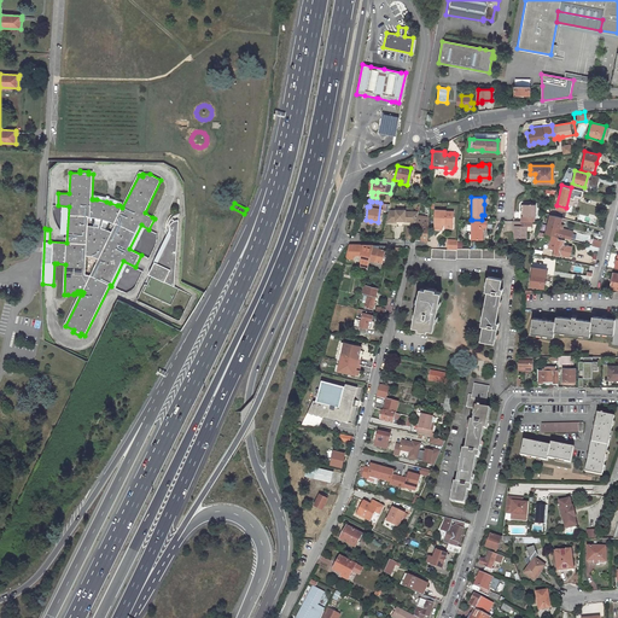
[(523,203),(523,215),(523,220),(529,220),(535,220),(535,211),(535,203),(523,203)]
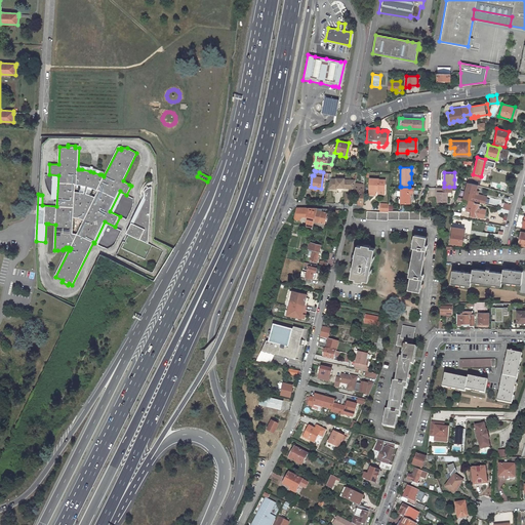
[(334,187),(341,187),(341,188),(352,188),(354,179),(341,179),(341,177),(334,177),(334,178),(328,178),(326,188),(334,188),(334,187)]
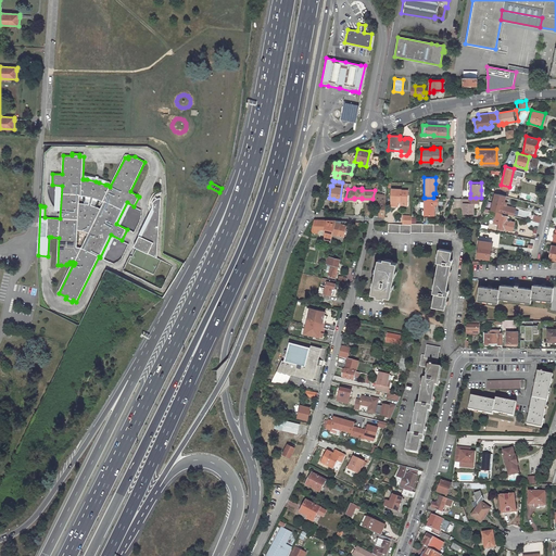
[(400,188),(391,188),(390,205),(397,205),(397,204),(397,201),(405,201),(406,201),(406,189),(400,189),(400,188)]
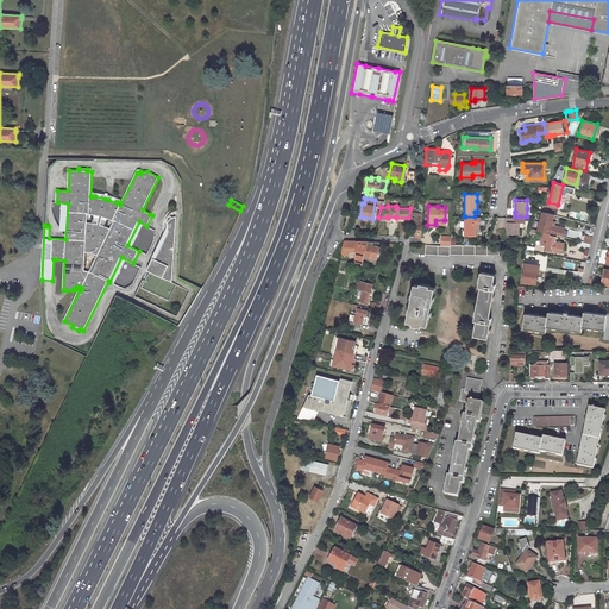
[(420,236),(422,212),(409,212),(408,218),(408,220),(415,220),(414,236),(420,236)]
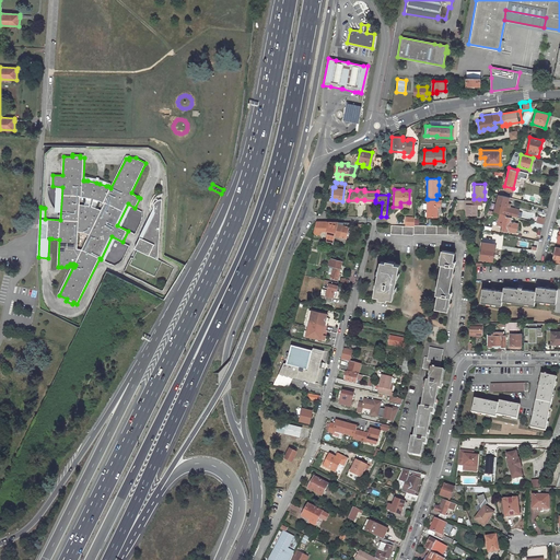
[(159,259),(162,199),(160,200),(159,200),(156,201),(155,203),(154,206),(154,208),(154,210),(155,212),(143,238),(141,237),(136,248),(138,249),(159,259)]
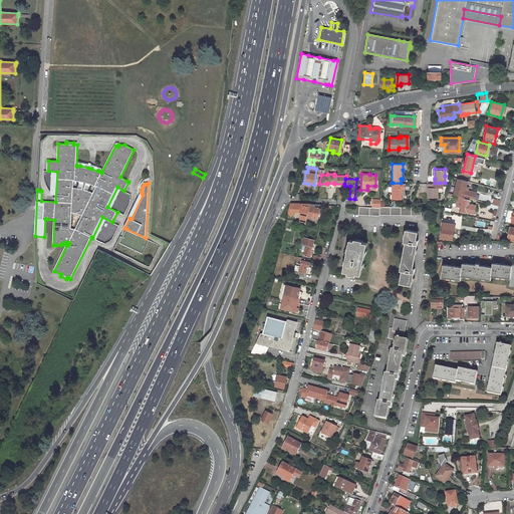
[(403,194),(403,189),(404,189),(404,183),(402,183),(401,183),(393,183),(392,183),(392,199),(401,199),(401,194),(403,194)]
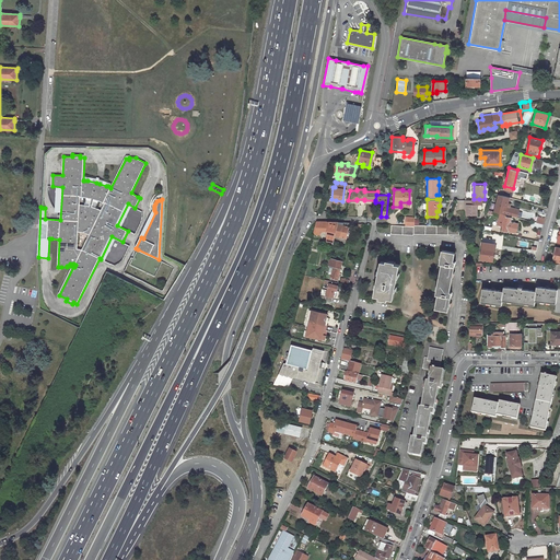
[(474,199),(466,199),(466,213),(477,213),(477,206),(480,206),(479,199),(474,199)]
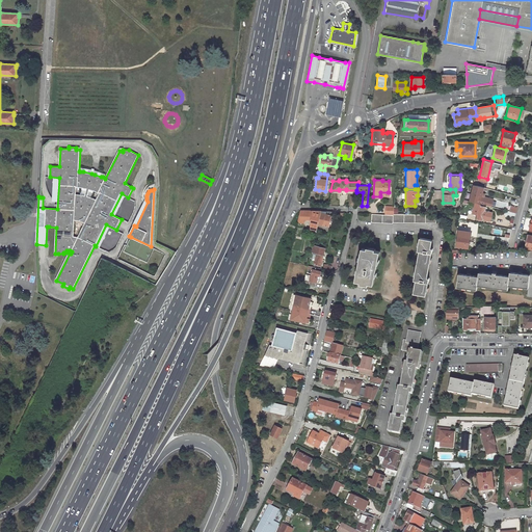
[(476,202),(485,204),(491,205),(493,198),(487,196),(483,195),(484,192),(482,192),(482,193),(479,193),(476,202)]
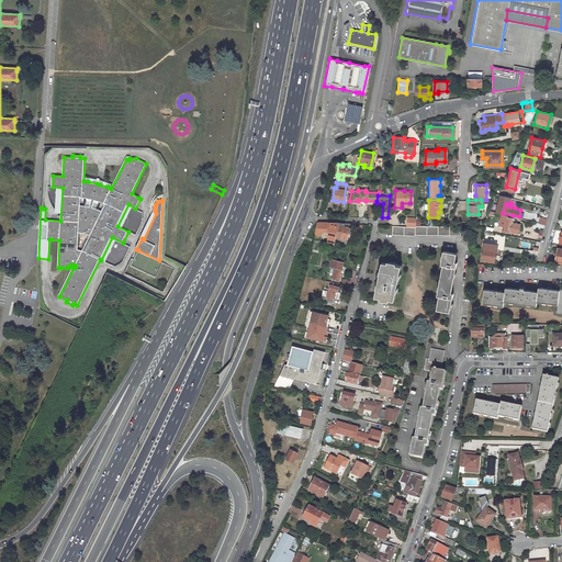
[(513,217),(506,216),(503,231),(508,232),(509,231),(517,233),(519,224),(512,222),(513,217)]
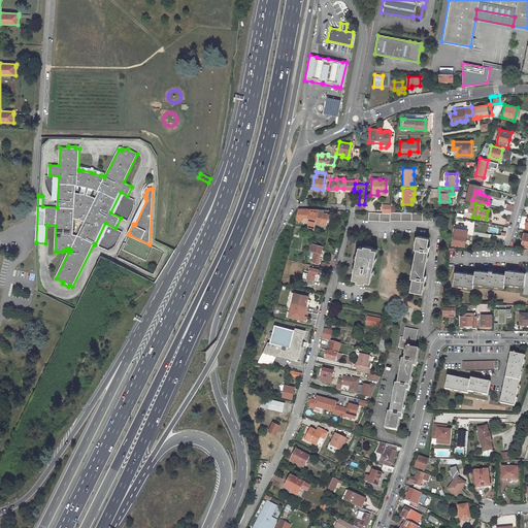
[(390,204),(382,204),(382,211),(390,212),(390,211),(390,204)]
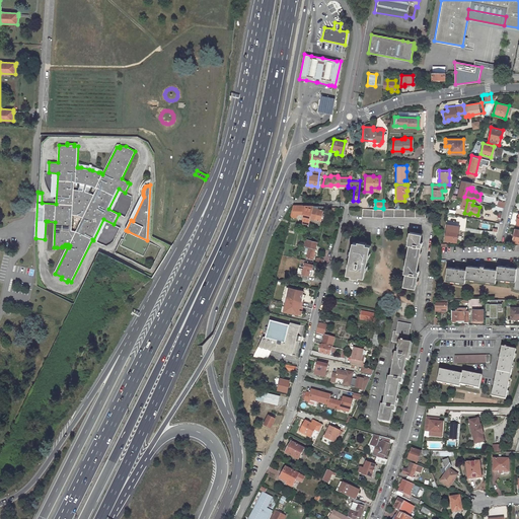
[(303,205),(303,216),(302,222),(308,224),(309,218),(312,206),(303,205)]
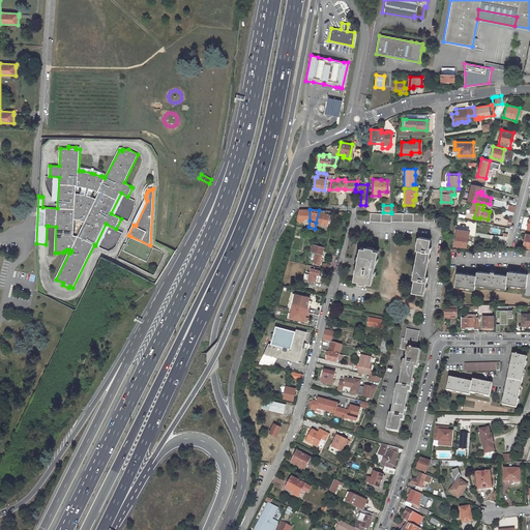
[(319,210),(316,223),(321,224),(326,225),(330,210),(319,210)]
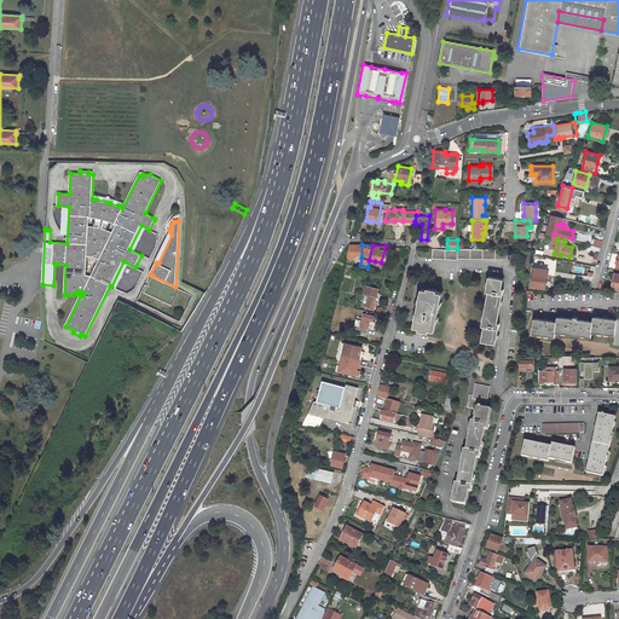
[(457,256),(507,258),(507,249),(495,249),(457,248),(457,249),(447,248),(438,248),(431,248),(431,256),(456,259),(457,256)]
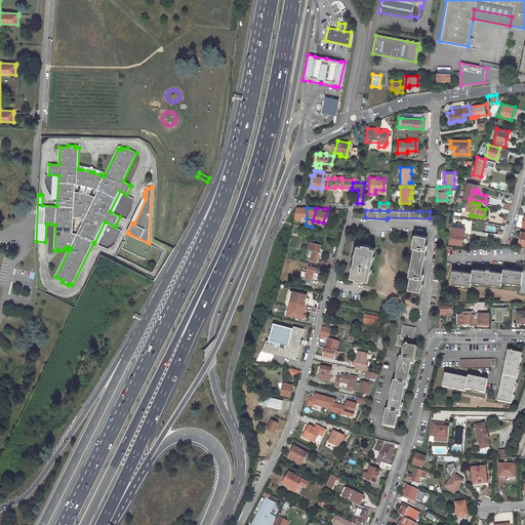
[(451,231),(450,242),(461,244),(462,233),(453,231),(451,231)]
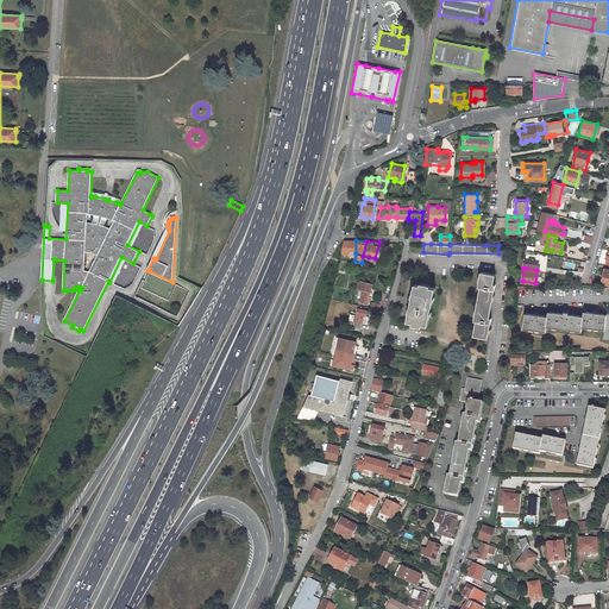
[(494,274),(481,271),(477,286),(479,286),(473,319),(475,320),(472,334),(487,337),(490,316),(489,316),(495,283),(493,283),(494,274)]
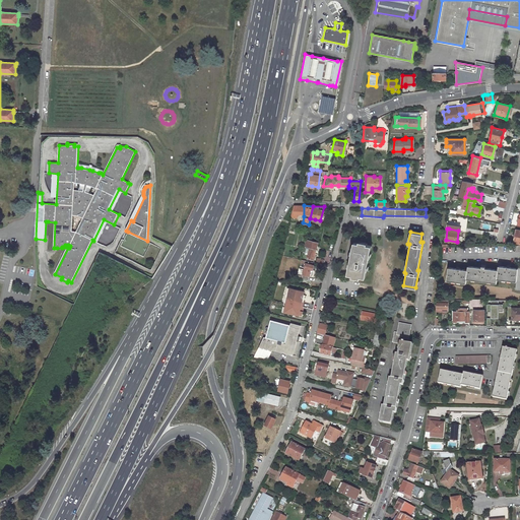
[(316,243),(305,240),(303,246),(309,247),(306,258),(312,259),(315,249),(316,243)]
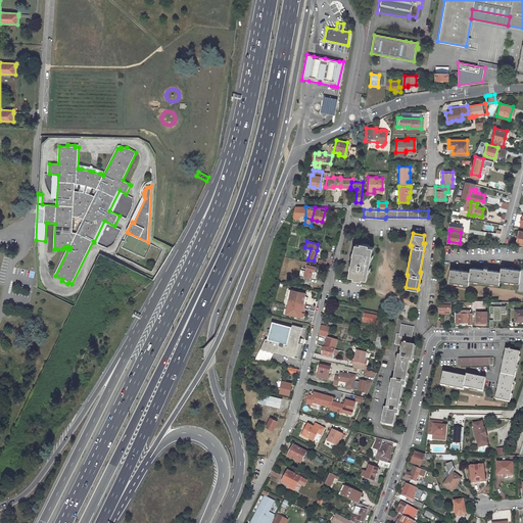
[(373,246),(354,242),(348,275),(366,278),(373,246)]
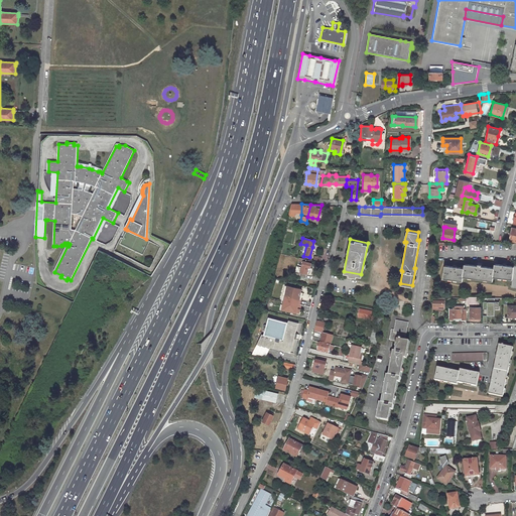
[(304,277),(307,266),(312,267),(313,264),(312,263),(309,262),(309,259),(297,257),(297,259),(301,260),(302,261),(301,267),(295,265),(294,270),(293,274),(304,277)]
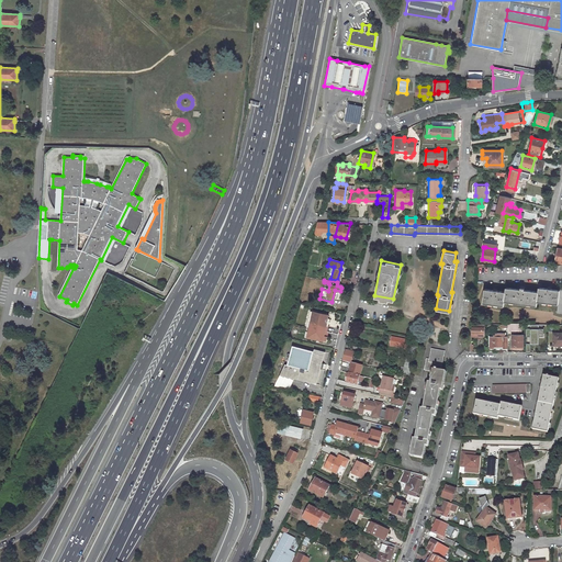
[(504,291),(483,288),(482,302),(503,304),(503,301),(536,305),(537,301),(557,303),(557,312),(561,312),(561,285),(559,285),(559,289),(538,287),(537,290),(524,289),(524,287),(519,287),(519,288),(505,287),(504,291)]
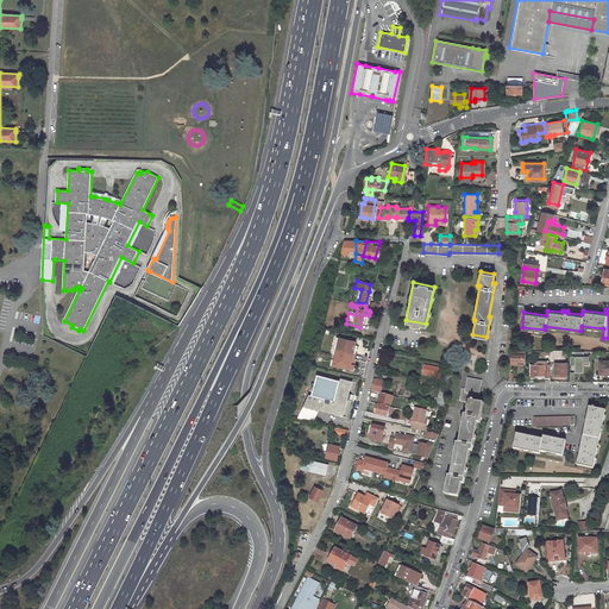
[(357,340),(339,337),(332,365),(351,370),(357,340)]
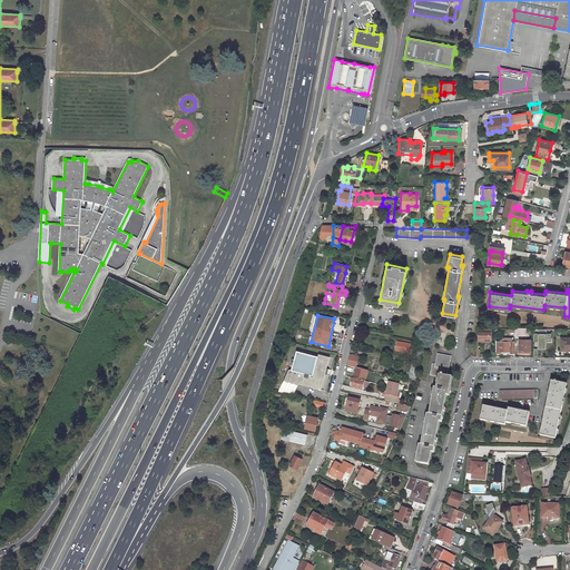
[(490,340),(490,330),(490,327),(479,327),(478,334),(481,334),(481,340),(484,340),(484,341),(487,341),(487,340),(490,340)]
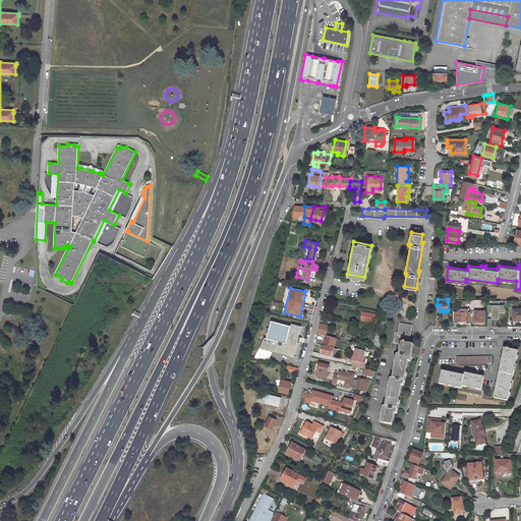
[(520,307),(516,308),(512,308),(512,320),(520,319),(520,307)]
